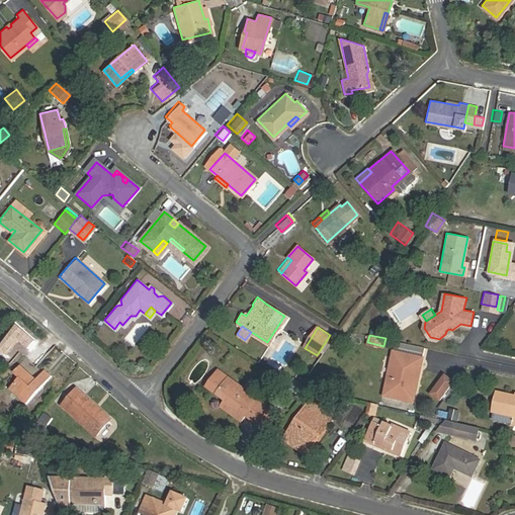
[(394,339),(392,346),(418,352),(420,345),(394,339)]
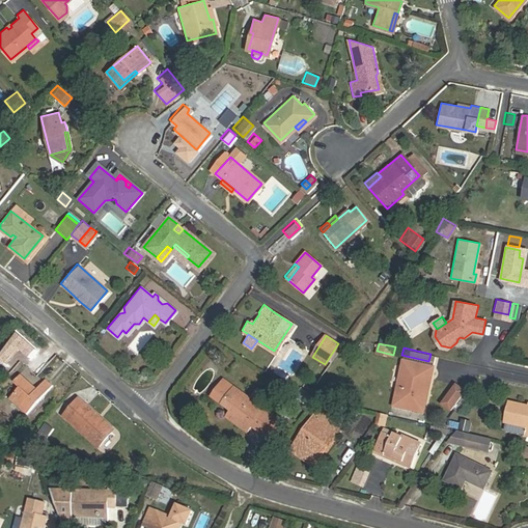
[(391,404),(418,410),(420,400),(416,398),(417,389),(425,391),(432,365),(401,359),(391,404)]
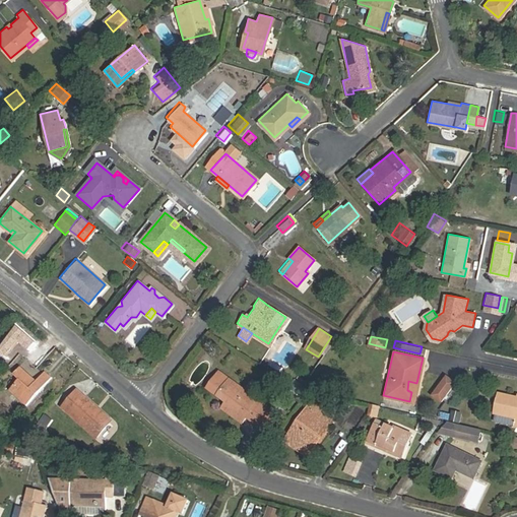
[(35,379),(19,365),(11,373),(17,378),(7,388),(23,403),(50,376),(44,370),(35,379)]
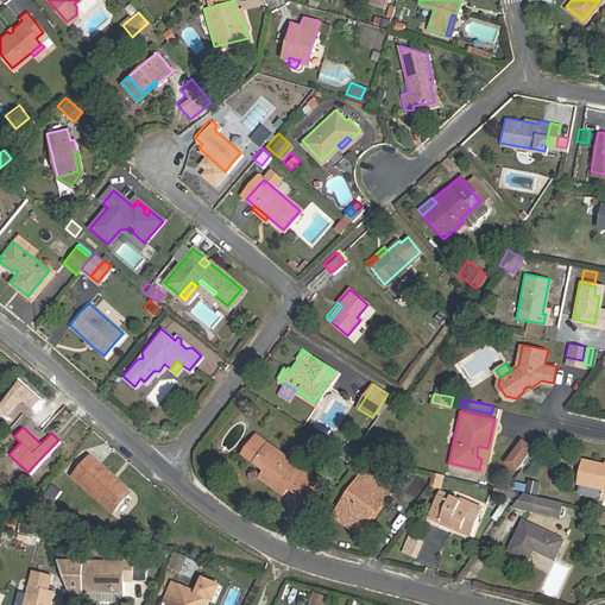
[(241,453),(263,468),(266,471),(262,478),(281,492),(285,485),(300,495),(313,477),(300,467),(294,473),(281,465),(287,457),(256,434),(241,453)]
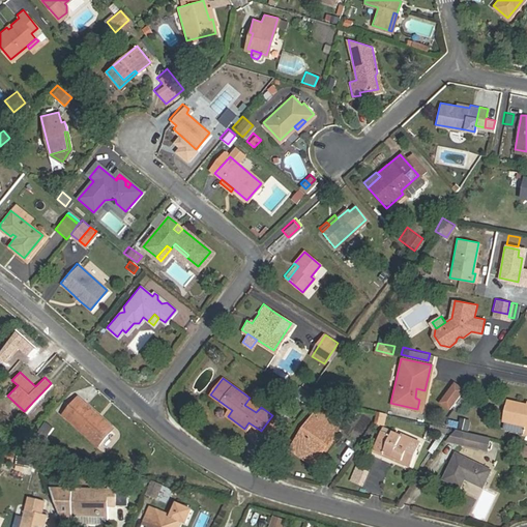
[(455,380),(441,399),(449,405),(464,386),(455,380)]
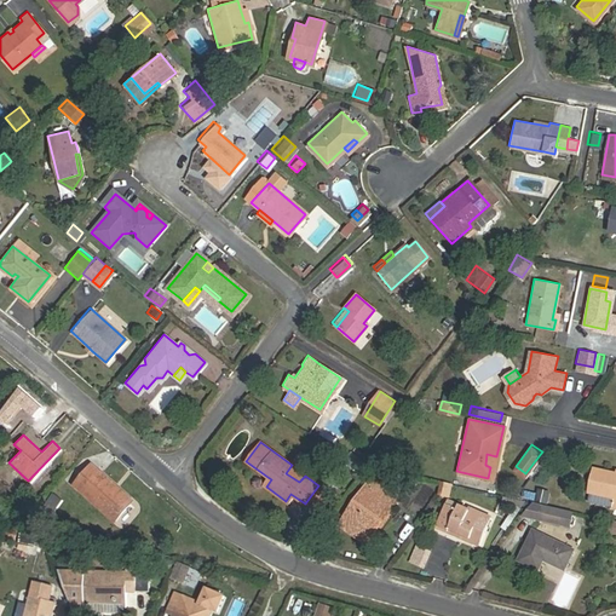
[(490,467),(488,478),(491,478),(496,456),(487,454),(485,465),(490,467)]
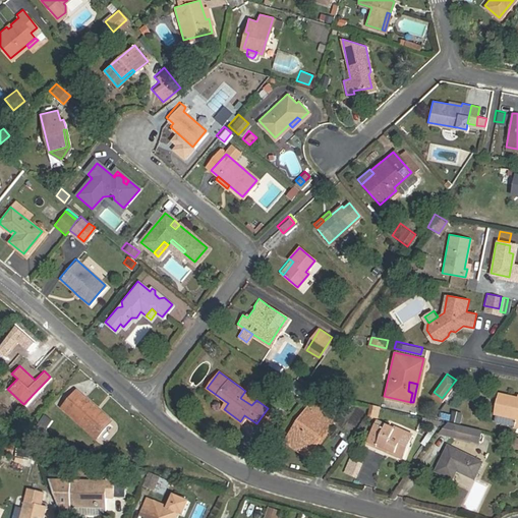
[(95,436),(106,423),(89,408),(92,404),(75,390),(61,406),(95,436)]
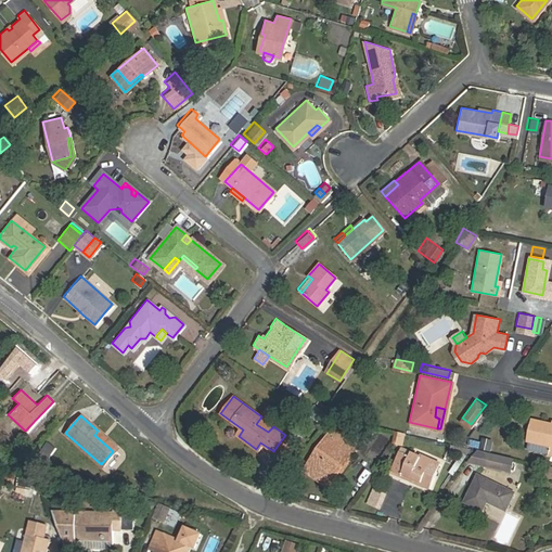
[(268,432),(273,426),(261,416),(256,424),(268,432)]
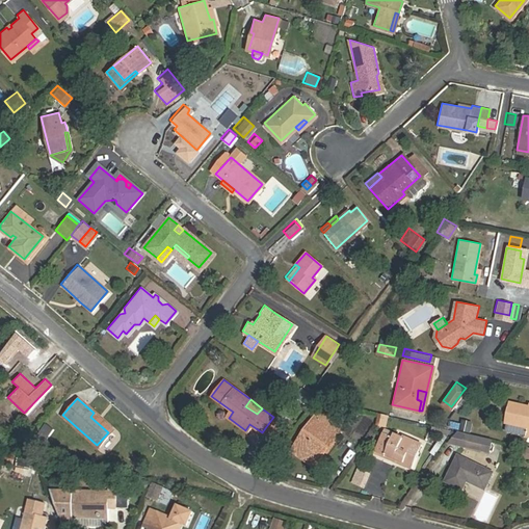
[(528,405),(508,401),(503,421),(504,421),(525,426),(523,433),(528,434),(528,405)]
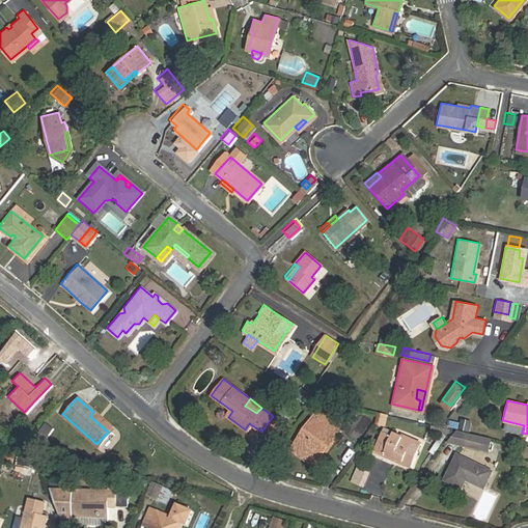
[(317,409),(293,443),(311,455),(331,428),(327,425),(332,418),(317,409)]
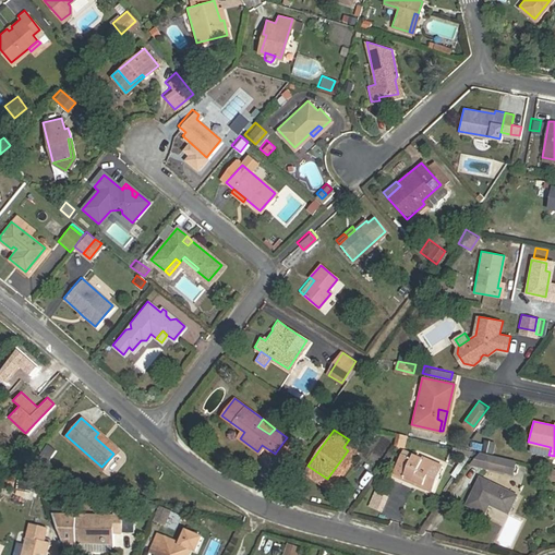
[(395,431),(393,444),(402,445),(405,432),(395,431)]
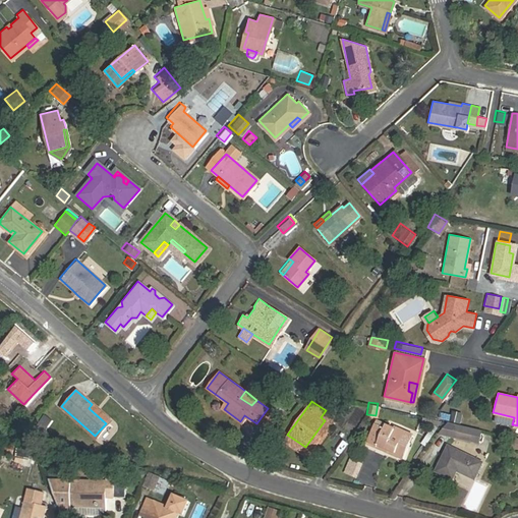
[(89,408),(106,423),(109,419),(92,404),(89,408)]
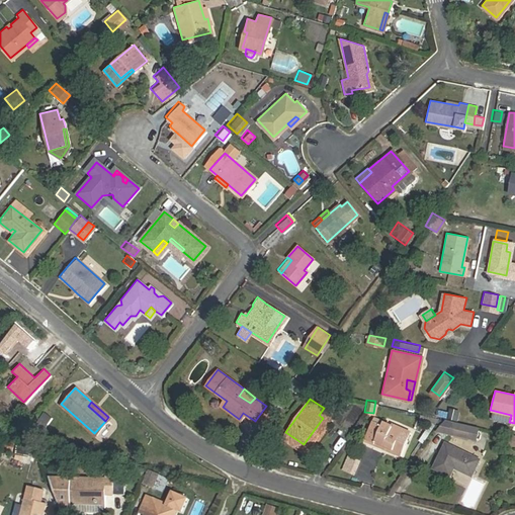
[(454,418),(455,409),(446,407),(445,417),(454,418)]
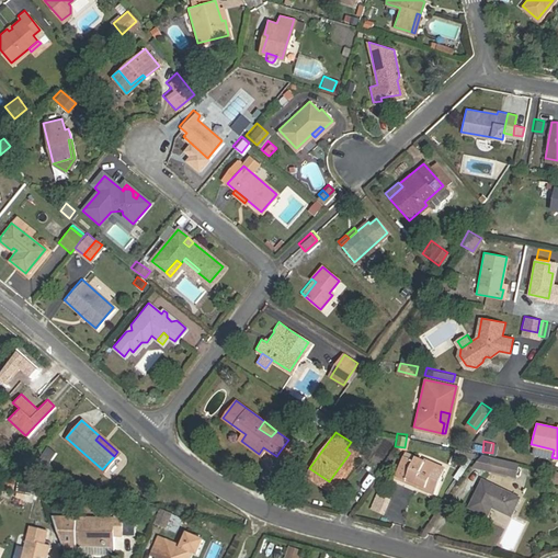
[(329,481),(309,468),(306,473),(329,490),(360,448),(351,442),(345,450),(350,453),(329,481)]
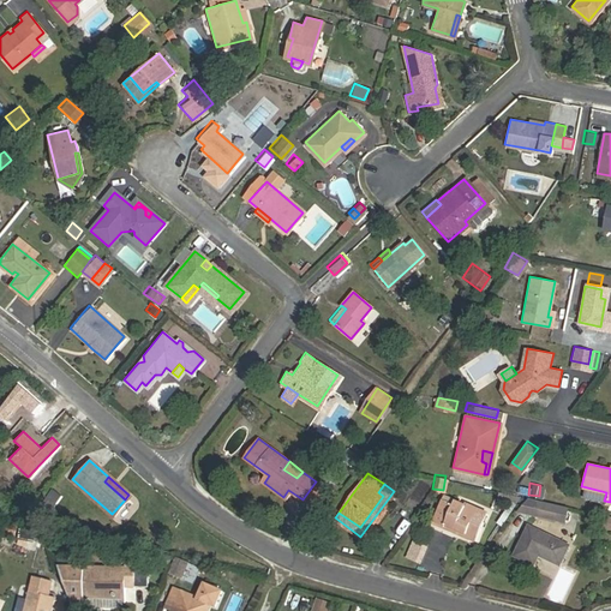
[(606,492),(582,486),(581,496),(604,501),(606,492)]
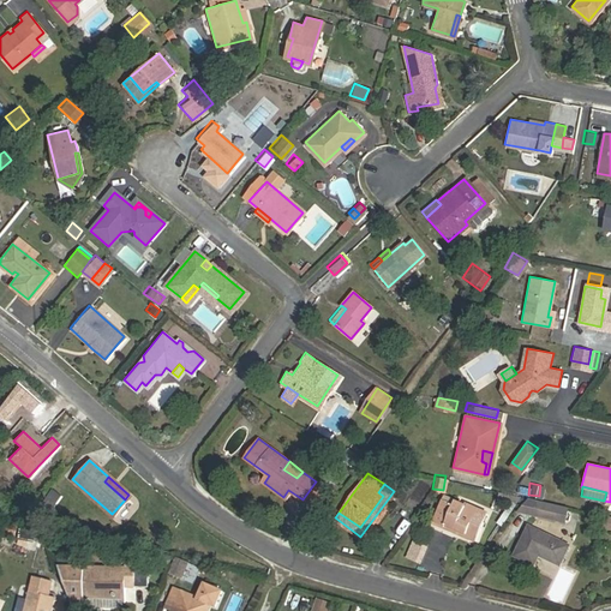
[(55,496),(48,492),(45,499),(51,503),(55,496)]
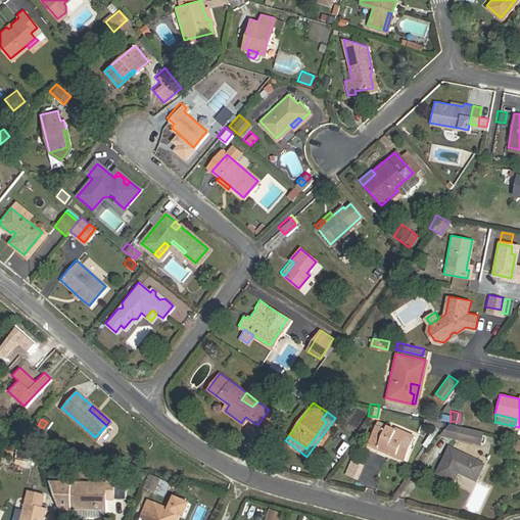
[(384,428),(375,424),(367,443),(403,459),(413,435),(403,430),(402,433),(385,426),(384,428)]
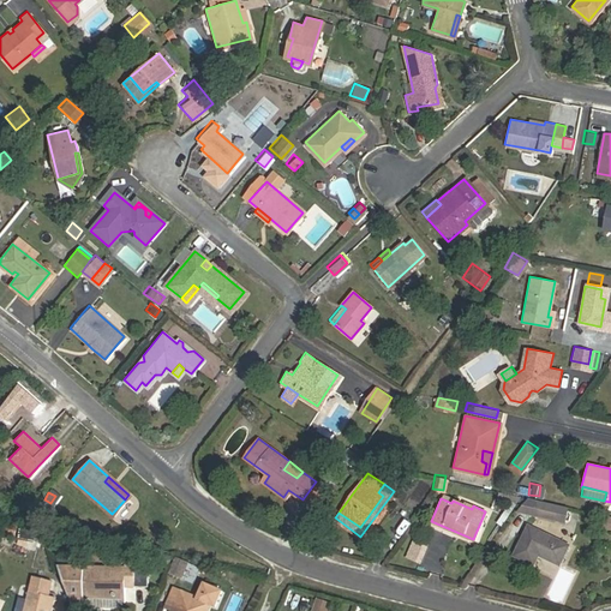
[(564,508),(538,502),(534,515),(562,521),(564,508)]
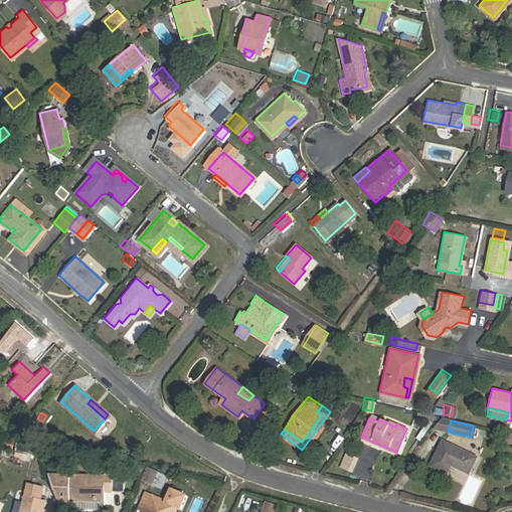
[(469,473),(476,458),(441,440),(429,464),(447,472),(451,464),(469,473)]
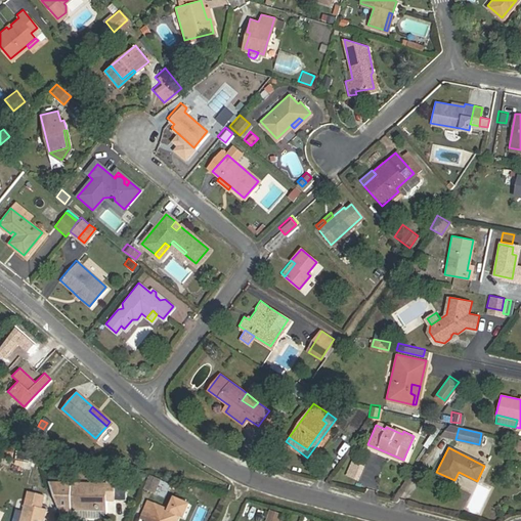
[(358,465),(349,463),(346,476),(355,478),(358,465)]
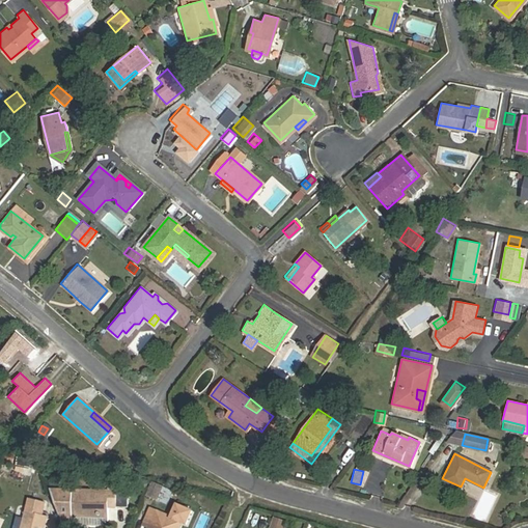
[(49,489),(60,521),(71,521),(71,515),(106,516),(106,504),(114,504),(115,485),(106,485),(106,490),(49,489)]
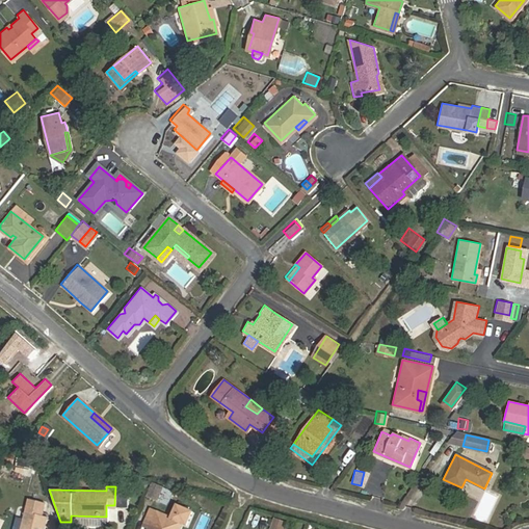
[(41,528),(45,516),(40,514),(43,502),(27,498),(20,526),(19,528),(41,528)]
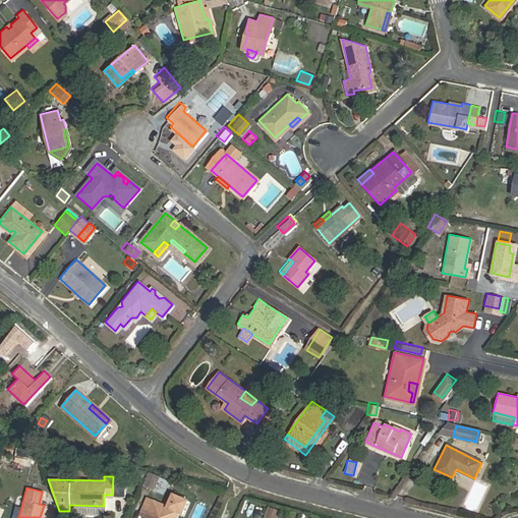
[(144,517),(172,517),(176,510),(180,512),(185,499),(171,494),(166,506),(145,498),(138,513),(145,516),(144,517)]
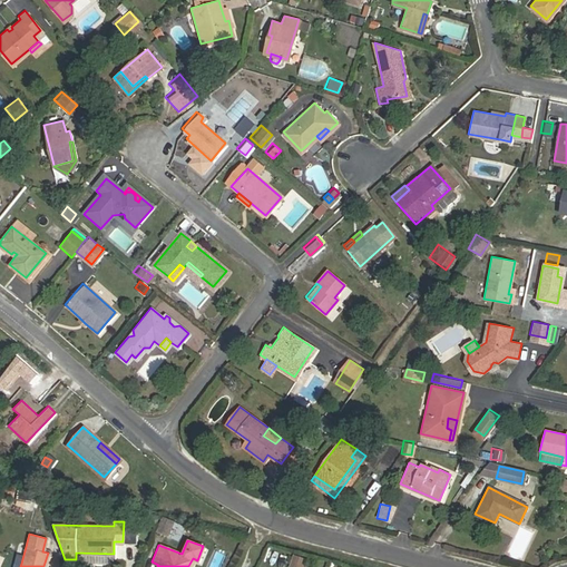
[(300,566),(303,559),(292,555),(287,565),(294,566),(300,566)]
